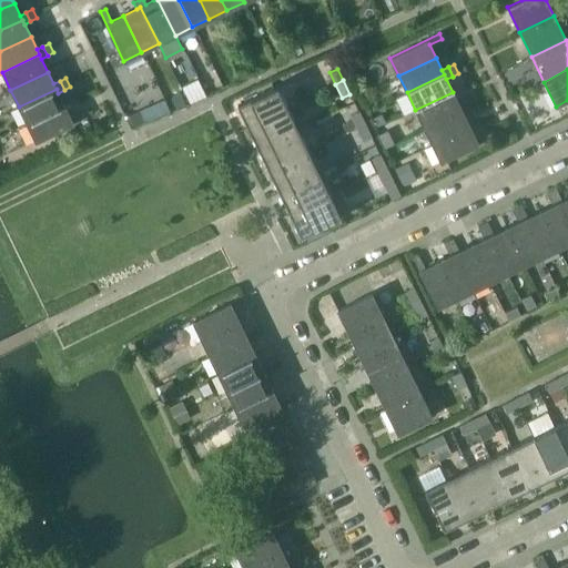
[(204,94),(199,83),(190,88),(195,99),(204,94)]
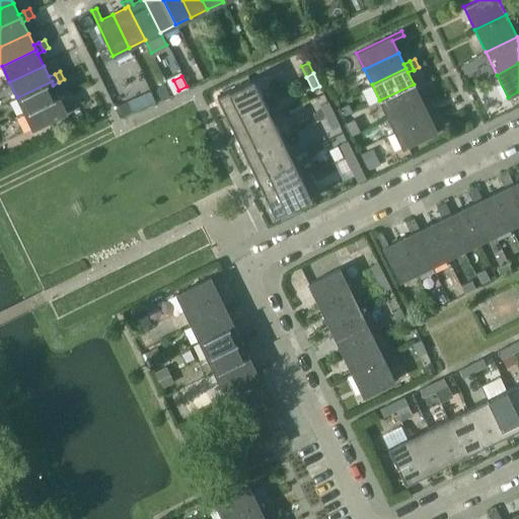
[(252,78),(216,96),(226,117),(263,98),(252,78)]
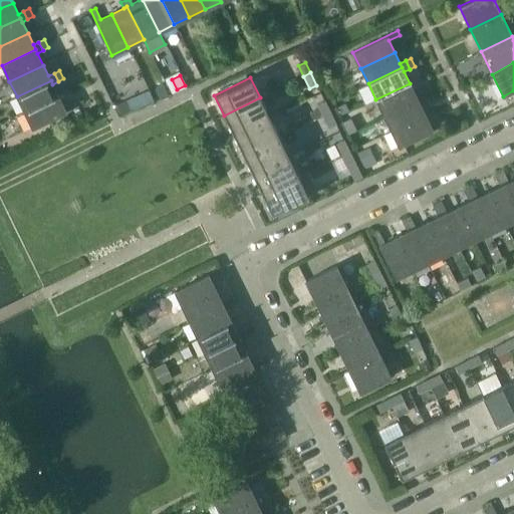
[(51,80),(17,96),(24,112),(58,95),(52,84),(51,80)]
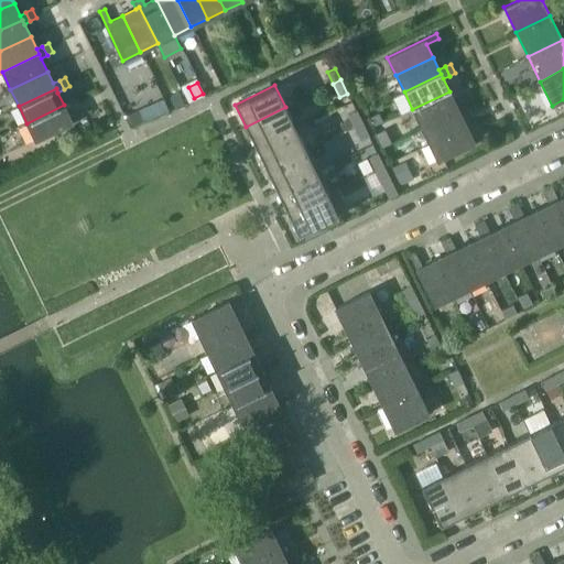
[(449,91),(412,109),(421,127),(458,108),(461,112),(466,110),(462,100),(455,104),(449,91)]
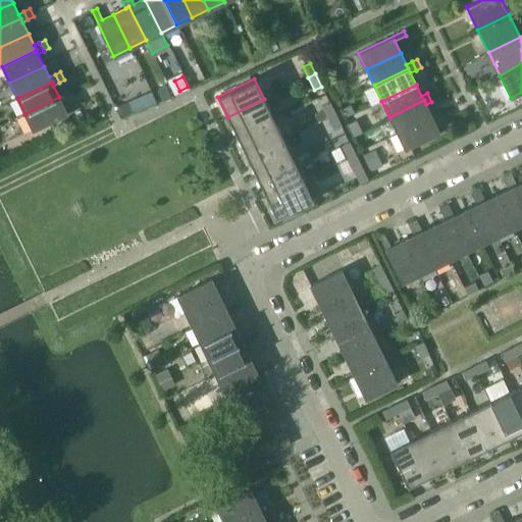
[(432,91),(427,93),(431,102),(436,99),(432,91)]
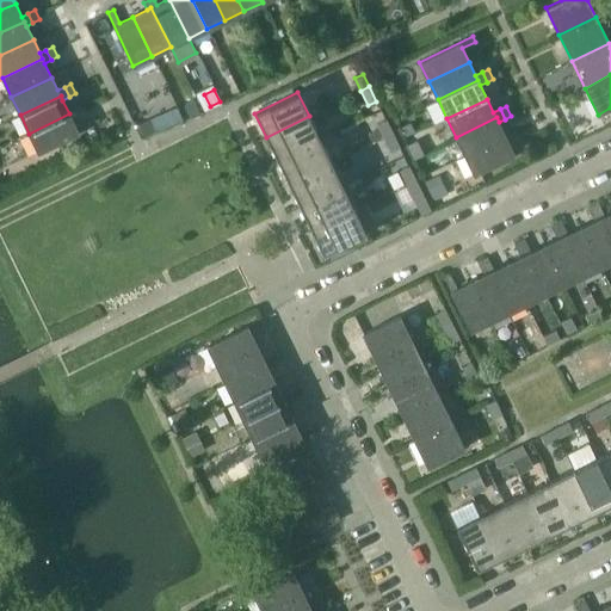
[(69,113),(29,134),(38,153),(92,127),(88,121),(75,127),(69,113)]
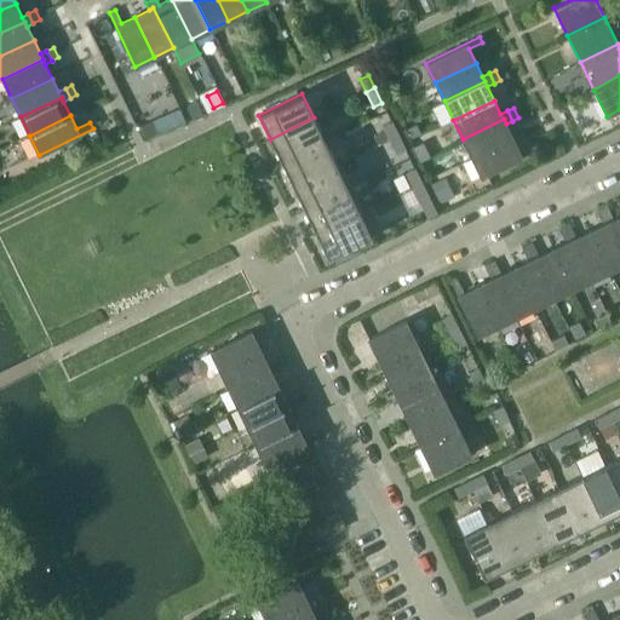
[(326,142),(314,118),(270,139),(281,162),(326,142)]
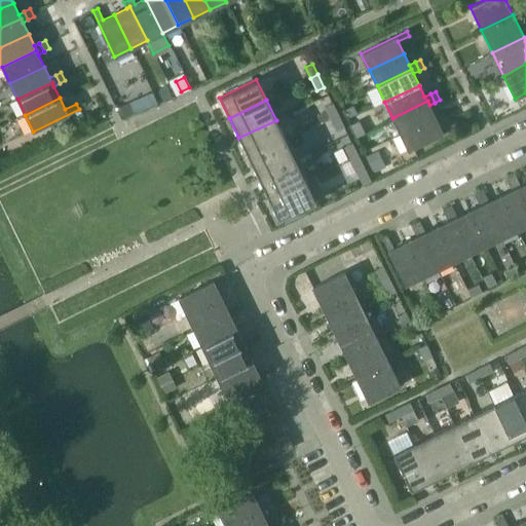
[(427,101),(392,118),(401,134),(435,117),(428,105),(429,105),(427,101)]
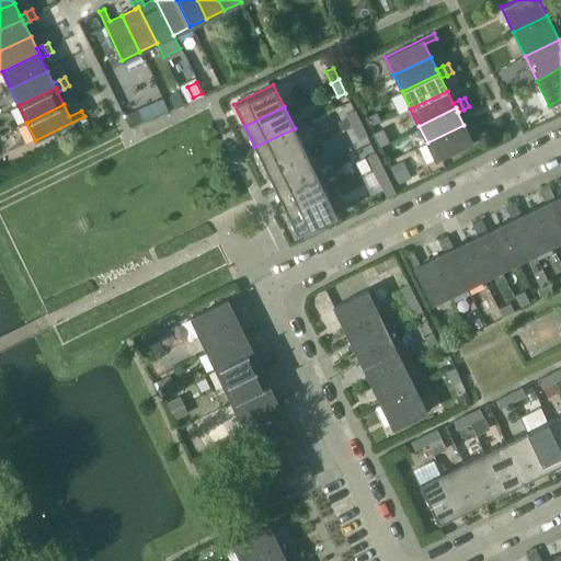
[(359,123),(354,110),(346,114),(352,126),(359,123)]
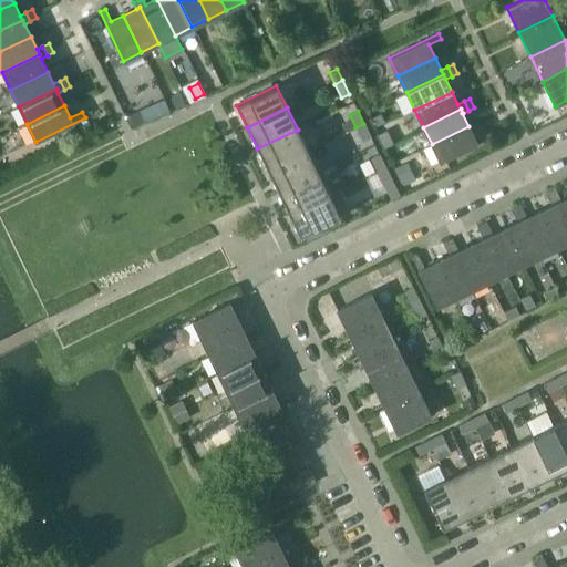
[(370,137),(363,124),(356,127),(362,141),(370,137)]
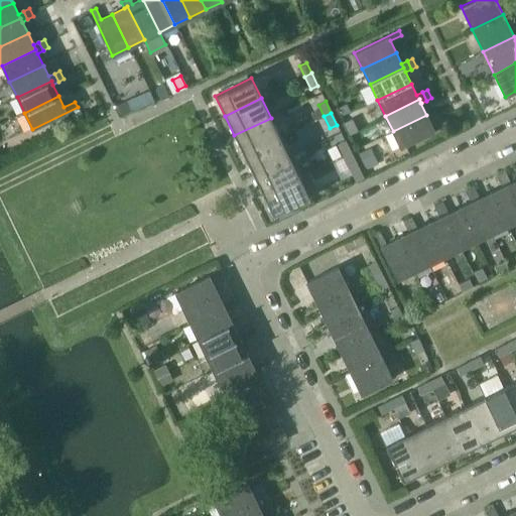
[(426,115),(393,131),(400,147),(445,126),(442,121),(431,126),(426,115)]
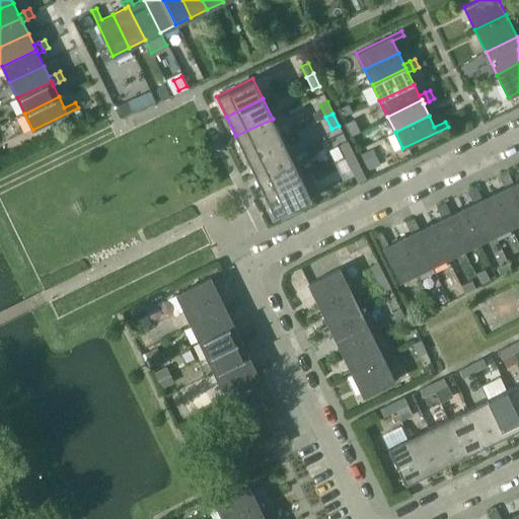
[(282,138),(273,119),(235,136),(245,156),(282,138)]
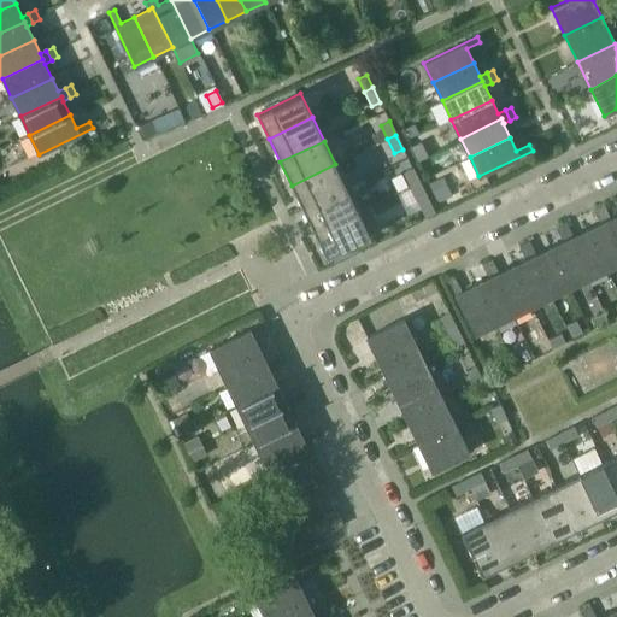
[(412,147),(418,162),(428,158),(422,144),(412,147)]
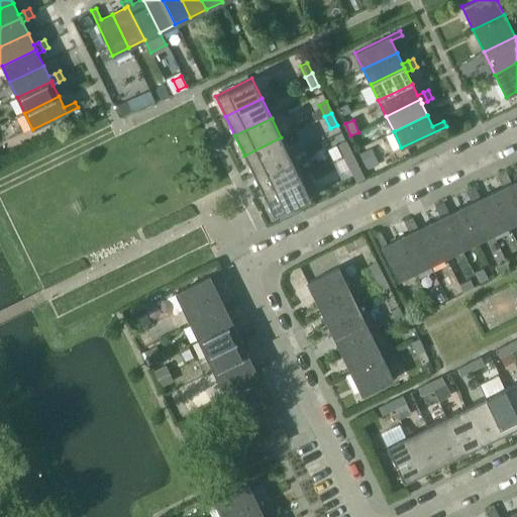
[(291,158),(281,137),(244,156),(254,175),(291,158)]
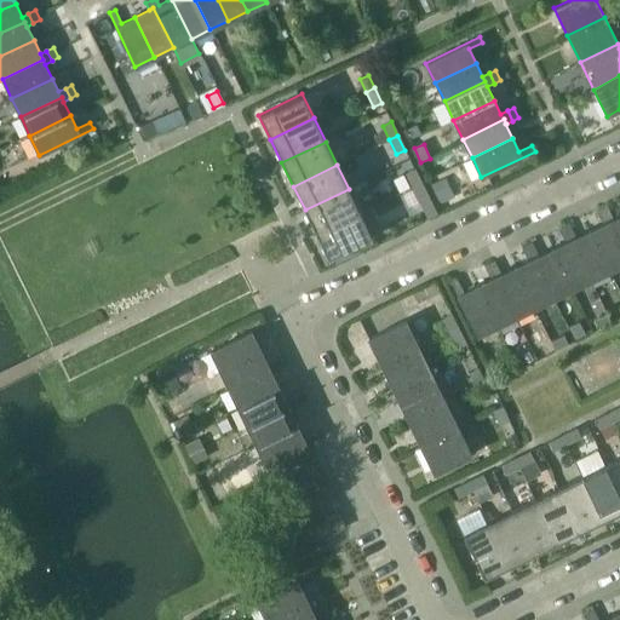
[(422,183),(414,168),(406,173),(413,188),(422,183)]
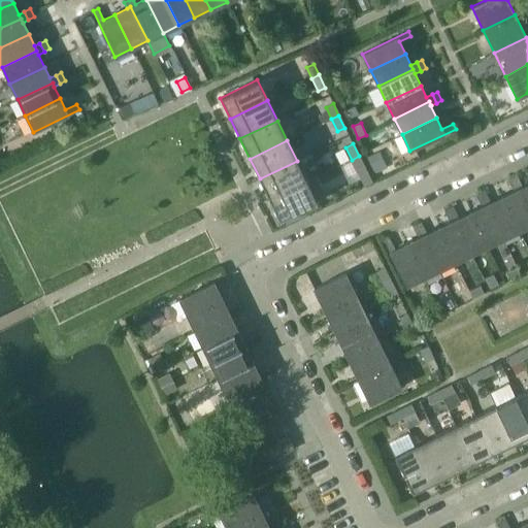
[(18,153),(13,144),(0,151),(0,152),(3,159),(18,153)]
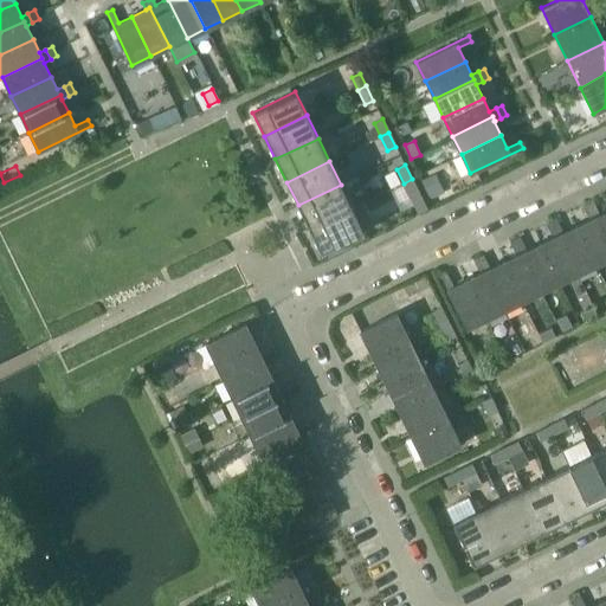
[(418,192),(412,179),(404,184),(410,197),(418,192)]
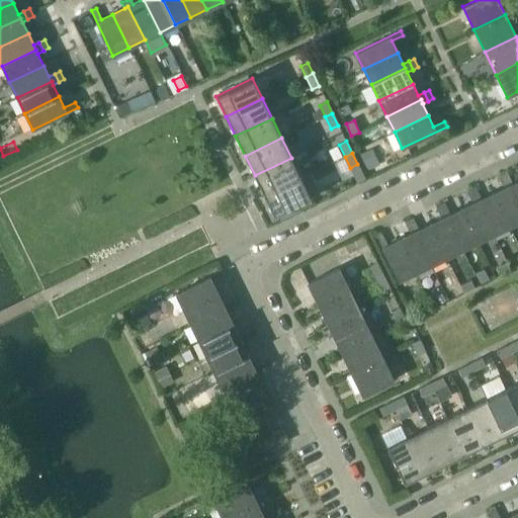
[(375,155),(363,161),(367,170),(379,165),(375,155)]
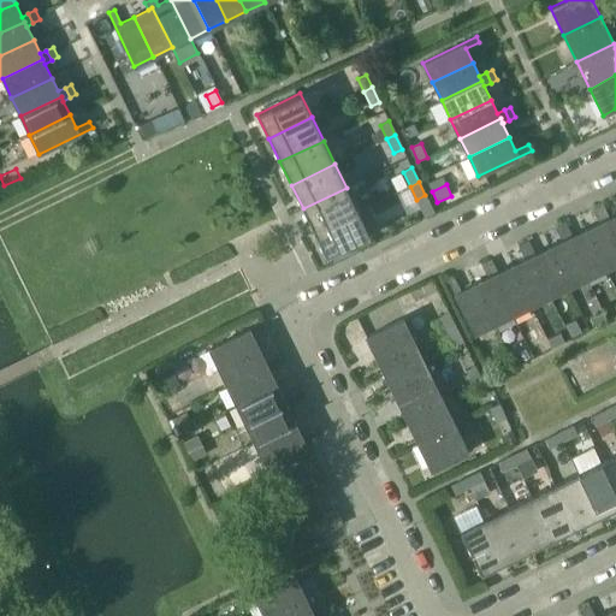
[(357,212),(347,188),(303,208),(314,232),(357,212)]
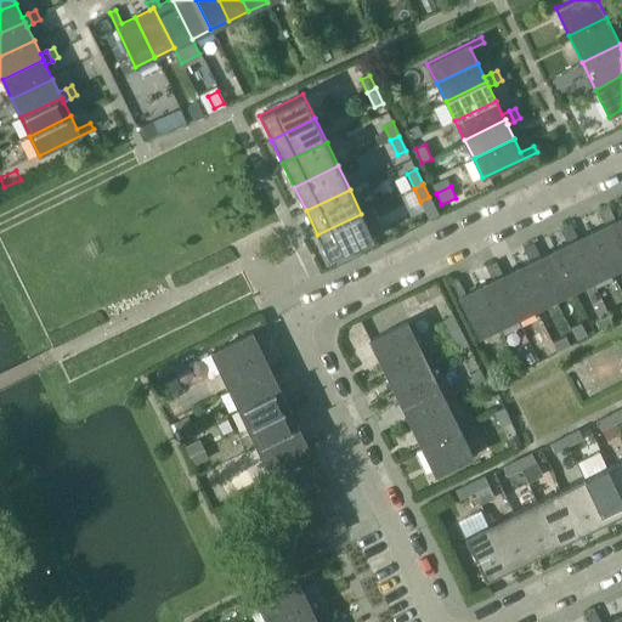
[(608,207),(598,211),(601,219),(611,214),(608,207)]
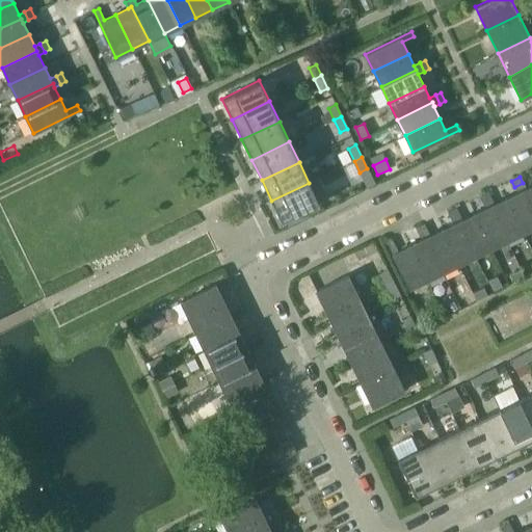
[(319,203),(309,183),(271,201),(282,221),(319,203)]
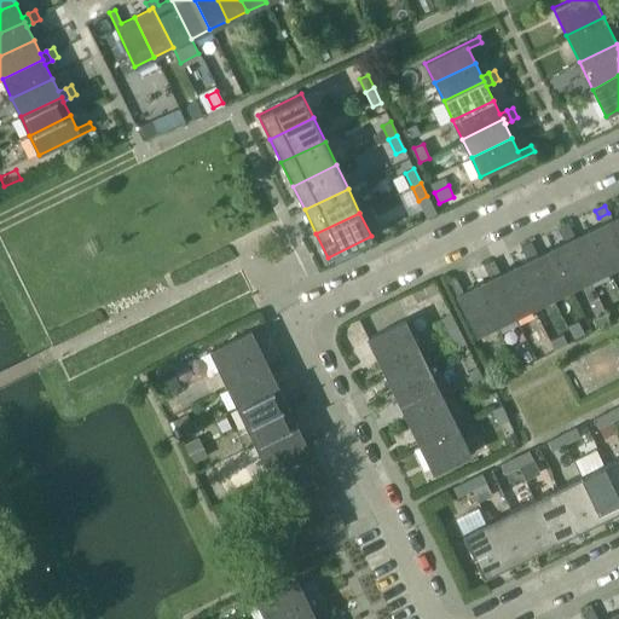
[(618,265),(618,248),(606,221),(612,219),(608,213),(599,218),(602,224),(588,231),(608,271),(618,265)]
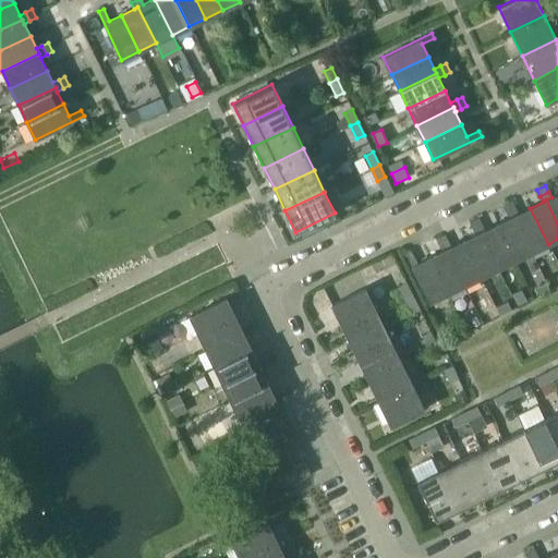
[(557,194),(552,197),(546,199),(557,223),(557,194)]
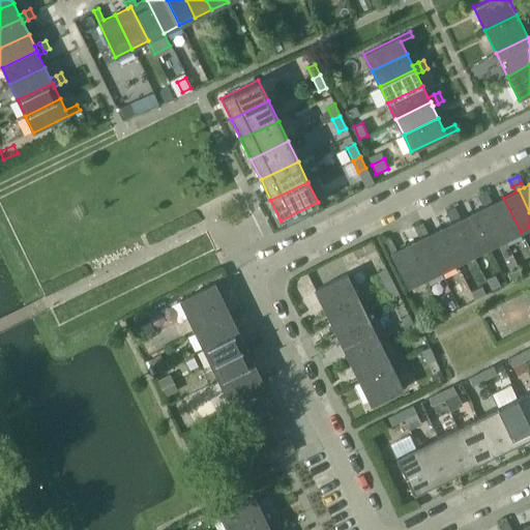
[(487,192),(477,196),(480,202),(489,198),(487,192)]
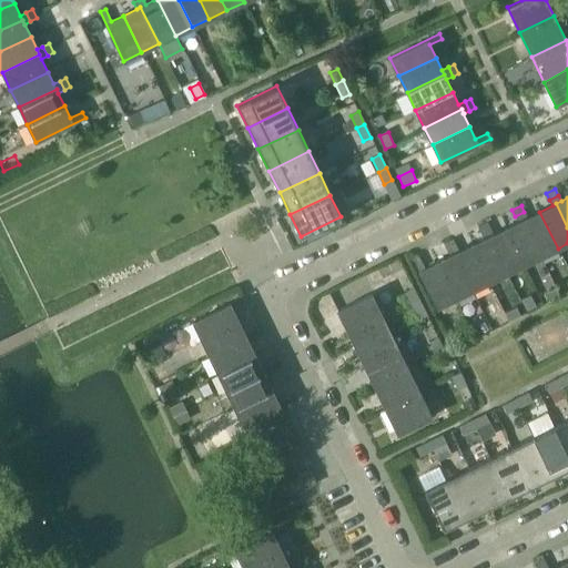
[(558,249),(539,212),(527,217),(524,212),(515,216),(518,222),(523,220),(540,257),(558,249)]
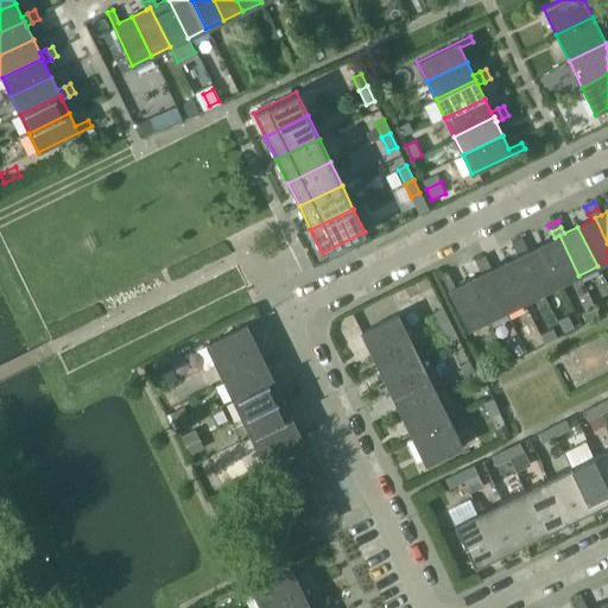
[(559,235),(555,238),(540,245),(559,284),(578,276),(559,235)]
